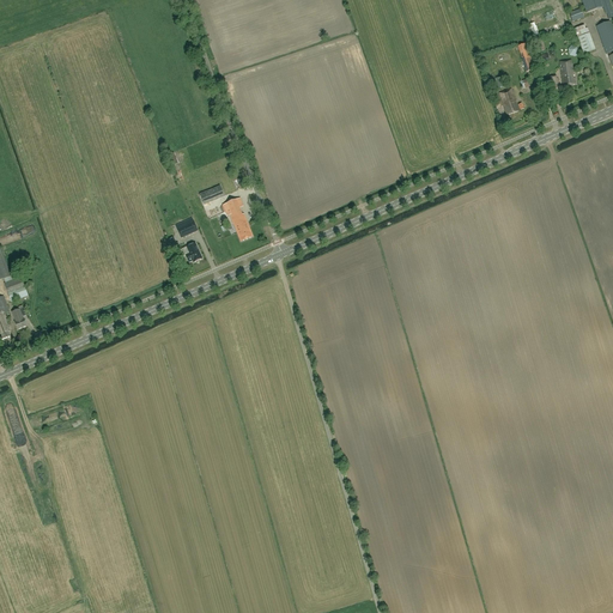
[(581,0),(586,13),(602,7),(605,14),(606,13),(608,20),(612,18),(612,14),(607,0),(581,0)]
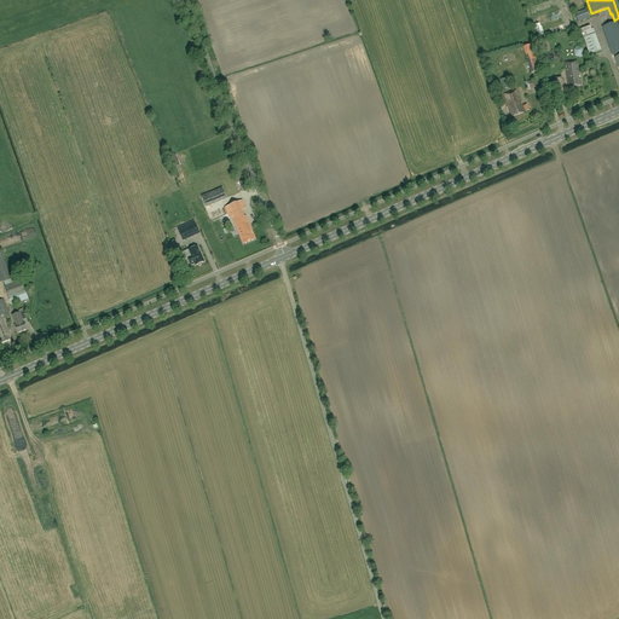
[(590,18),(586,9),(574,13),(578,23),(590,18)]
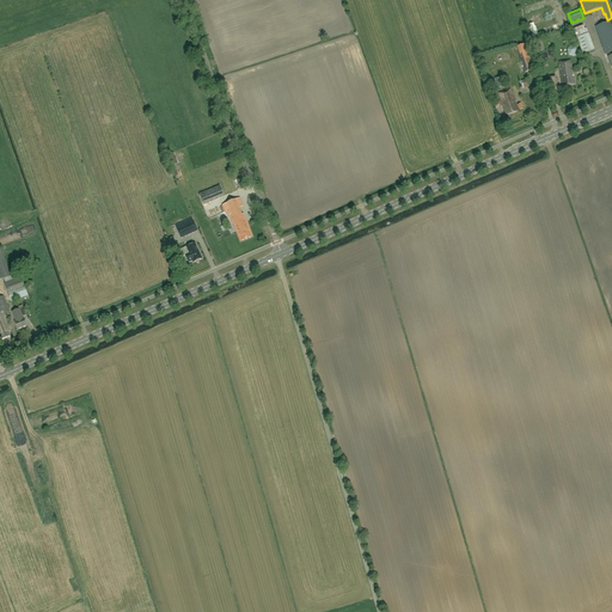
[(611,28),(610,22),(595,28),(605,54),(607,53),(609,57),(611,68),(611,67),(611,28)]
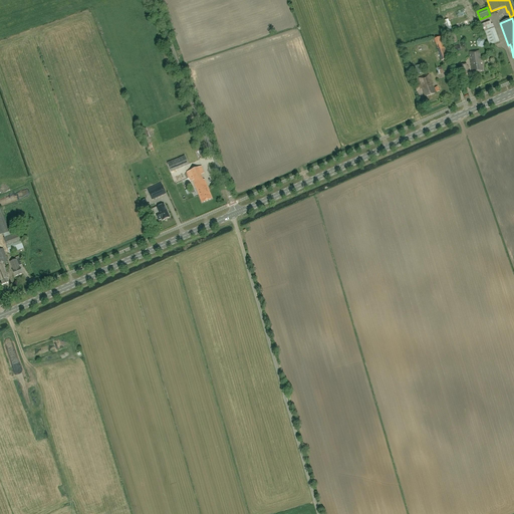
[(492,21),(482,24),(484,31),(489,45),(499,42),(492,21)]
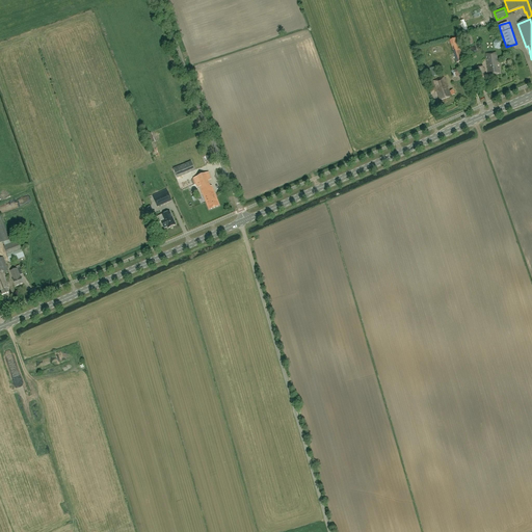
[(449,41),(456,63),(463,60),(457,38),(449,41)]
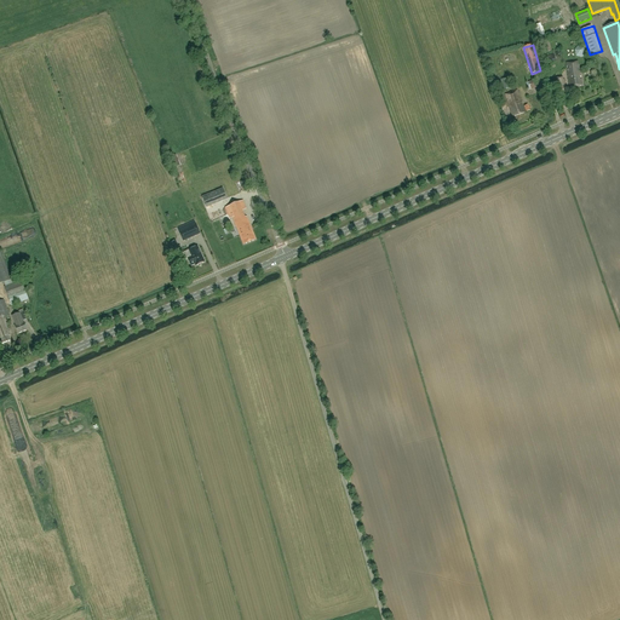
[(579,61),(566,63),(569,89),(583,87),(579,61)]
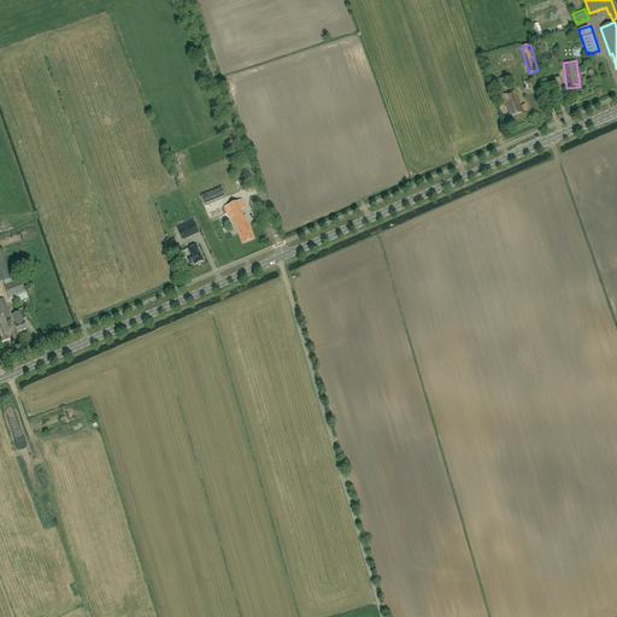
[(498,78),(500,89),(510,87),(506,76),(498,78)]
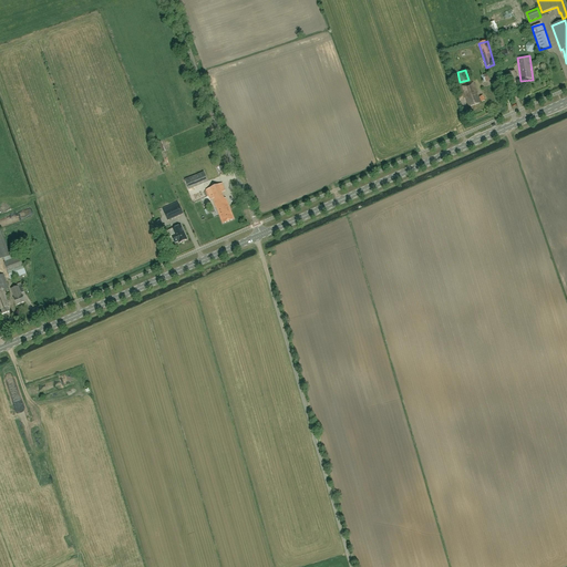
[(462,86),(468,107),(480,103),(473,82),(462,86)]
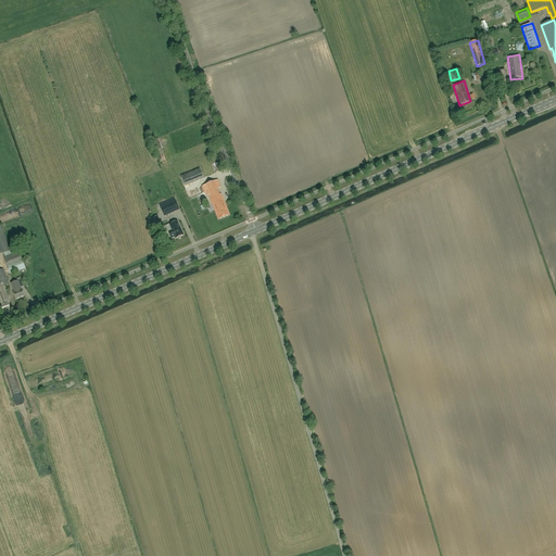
[(203,178),(200,168),(181,176),(185,186),(203,178)]
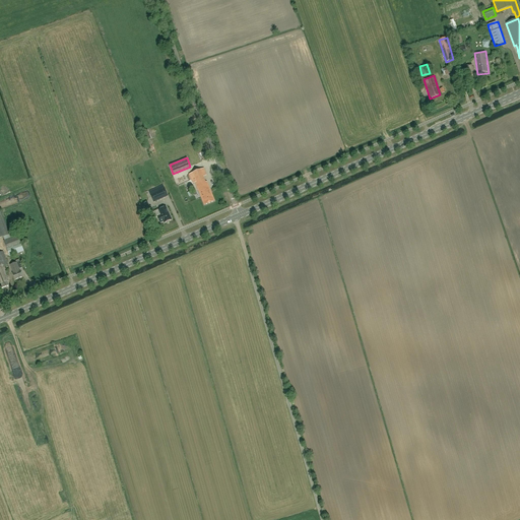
[(204,169),(189,174),(193,184),(195,183),(204,205),(214,201),(206,183),(205,182),(203,177),(207,176),(204,169)]
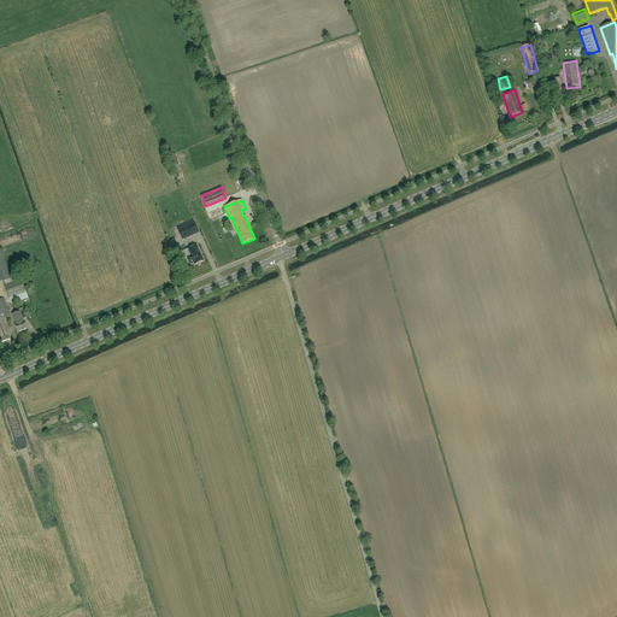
[(199,234),(195,224),(193,221),(177,228),(182,240),(199,234)]
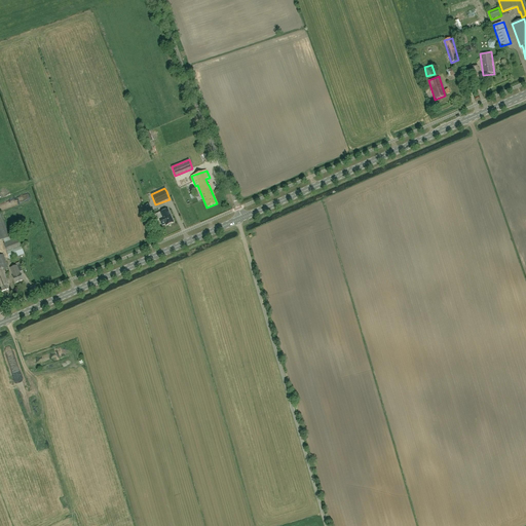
[(160,213),(162,218),(159,219),(162,226),(165,225),(165,226),(174,223),(167,210),(160,213)]
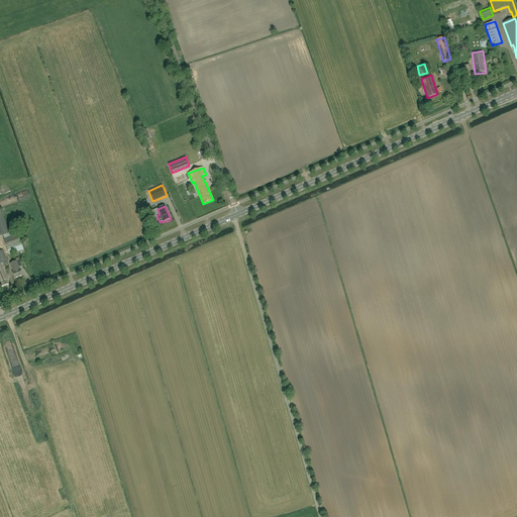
[(0,210),(0,236),(3,235),(9,233),(9,232),(0,210)]
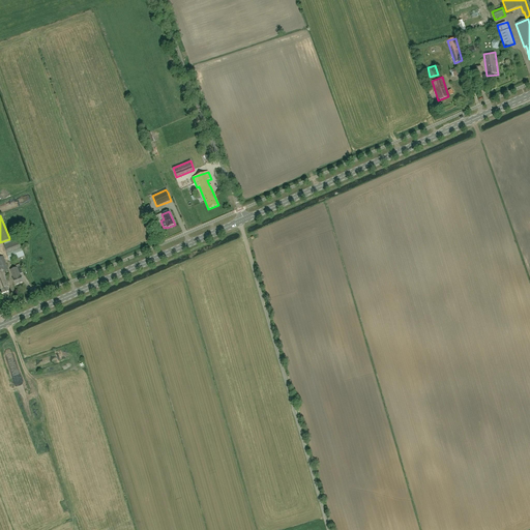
[(4,245),(10,262),(22,257),(23,259),(25,258),(18,236),(17,236),(16,235),(9,238),(9,239),(3,241),(4,244),(4,245)]
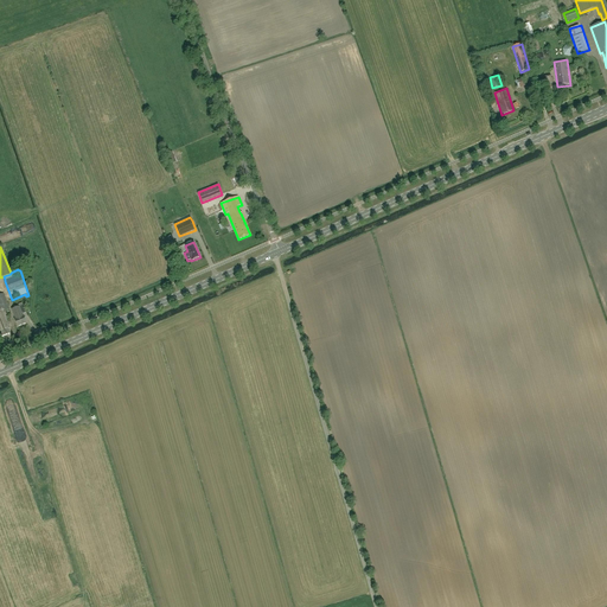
[(0,313),(4,312),(10,310),(4,294),(0,294),(0,313)]
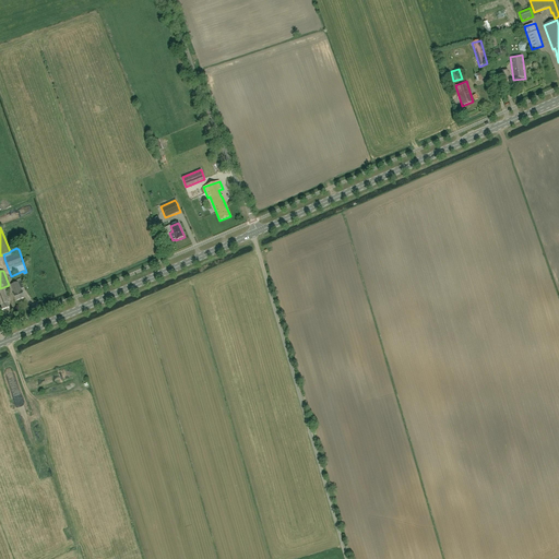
[(23,288),(21,282),(11,285),(14,294),(13,295),(15,301),(24,298),(22,292),(21,292),(21,289),(23,288)]
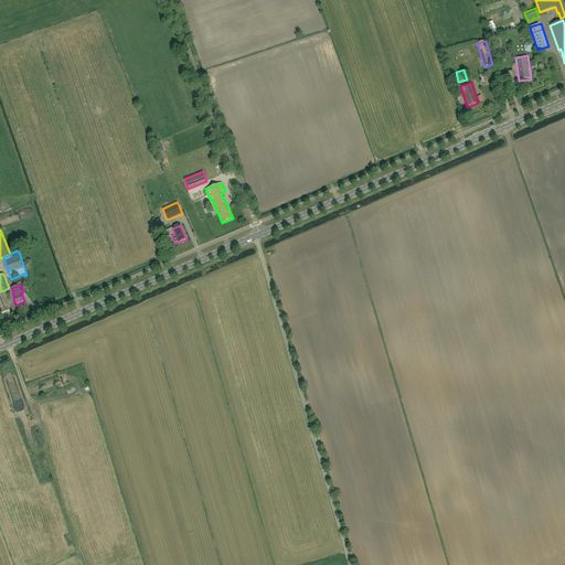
[(3,290),(0,291),(0,309),(1,313),(10,310),(8,307),(10,306),(3,290)]
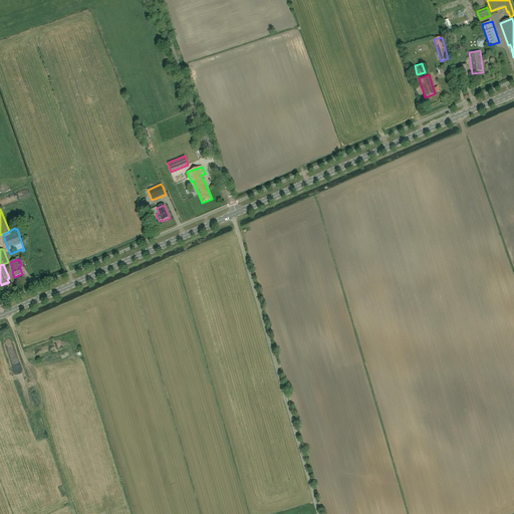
All buildings are outlined.
